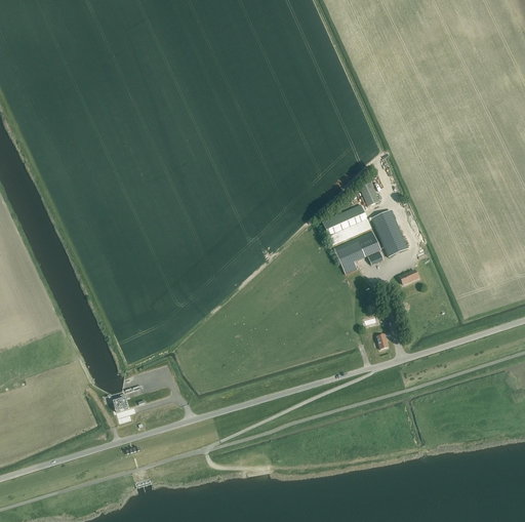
[(378,200),(370,182),(359,186),(368,205),(378,200)]
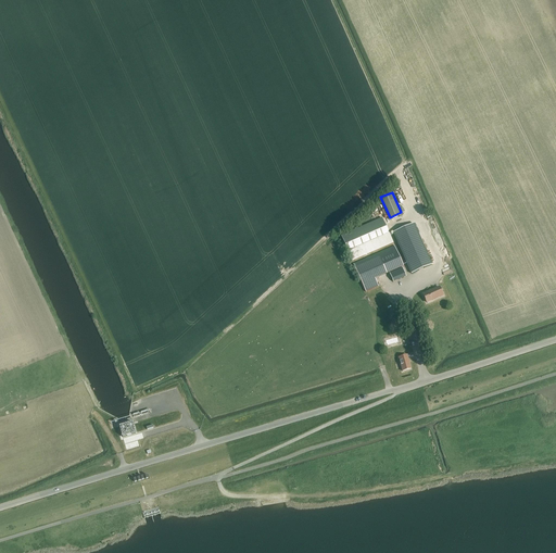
[(382,215),(341,234),(352,259),(393,240),(382,215)]
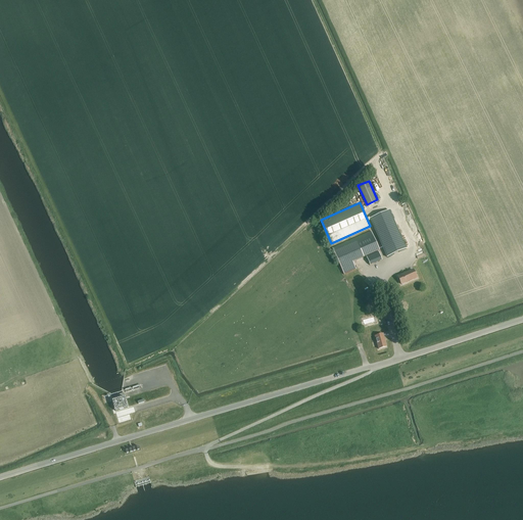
[(406,246),(389,209),(371,218),(387,255),(406,246)]
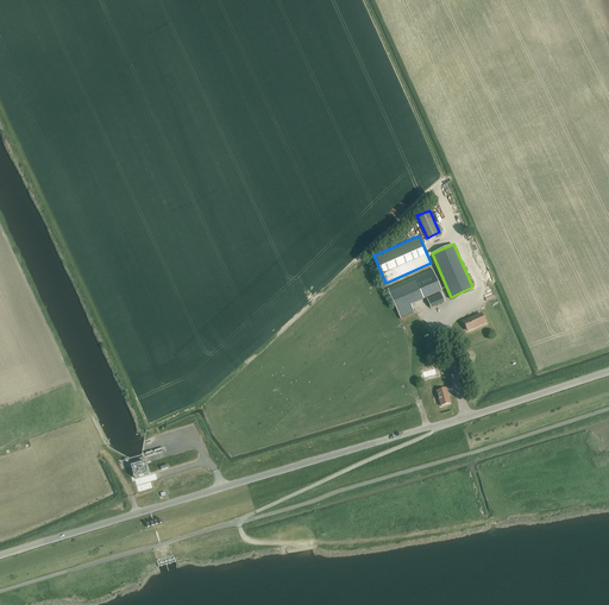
[(432,266),(387,287),(401,316),(414,310),(410,302),(441,288),(432,266)]
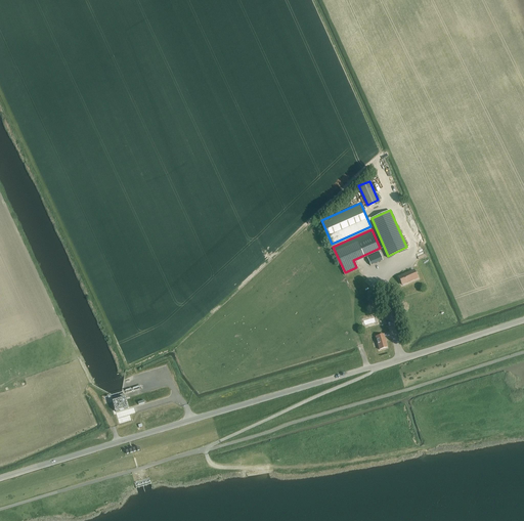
[(370,263),(383,258),(380,250),(367,256),(370,263)]
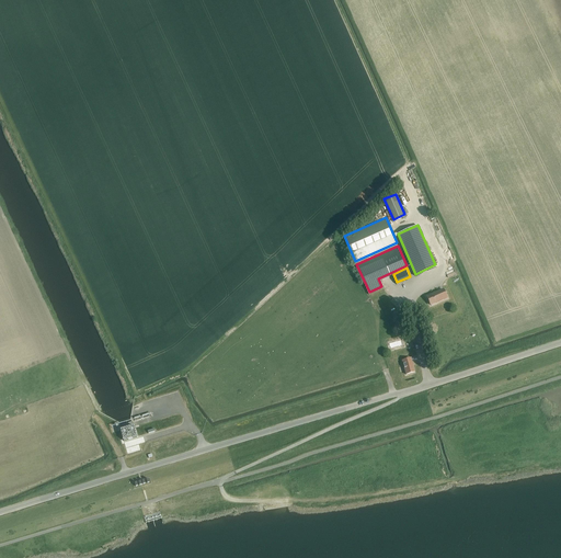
[(443,287),(427,294),(431,303),(447,296),(443,287)]
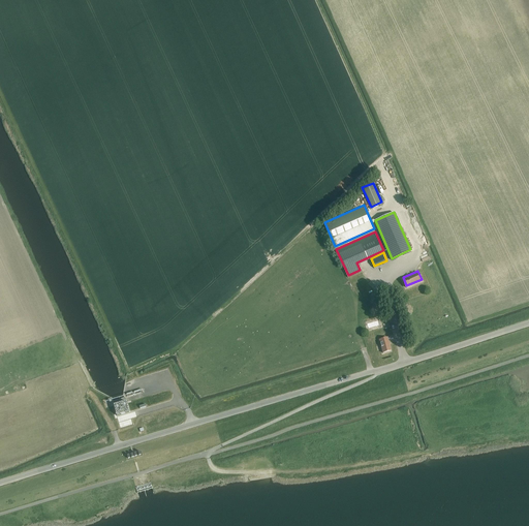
[(387,336),(379,338),(382,350),(391,348),(387,336)]
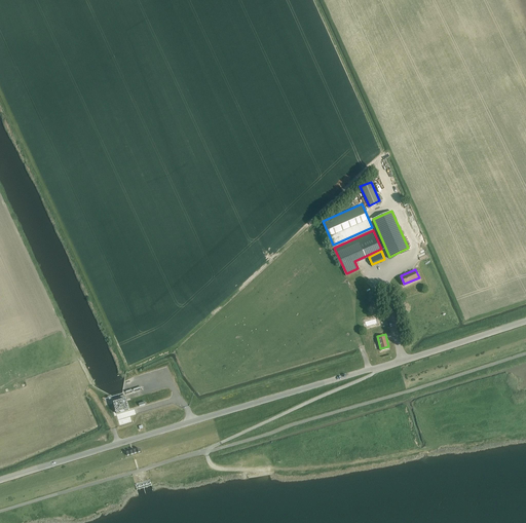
[(113,401),(116,411),(128,407),(125,397),(113,401)]
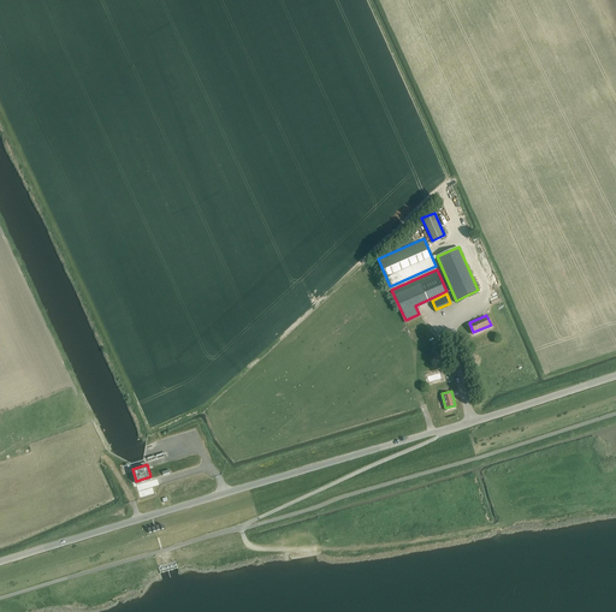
All buildings are outlined.
